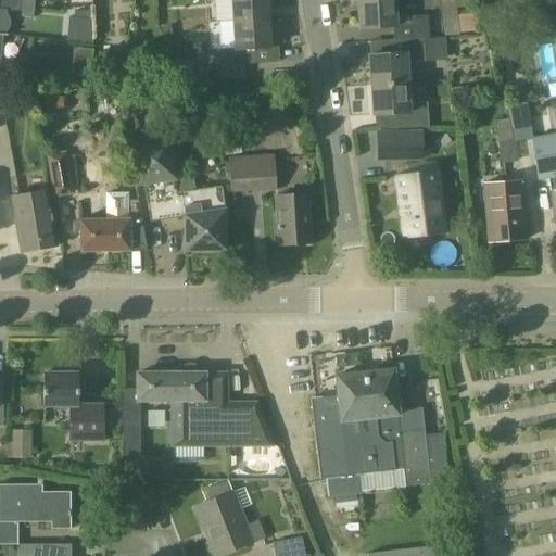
[(0,0),(0,35),(3,36),(8,30),(9,25),(9,20),(5,14),(5,11),(22,12),(23,0),(0,0)]
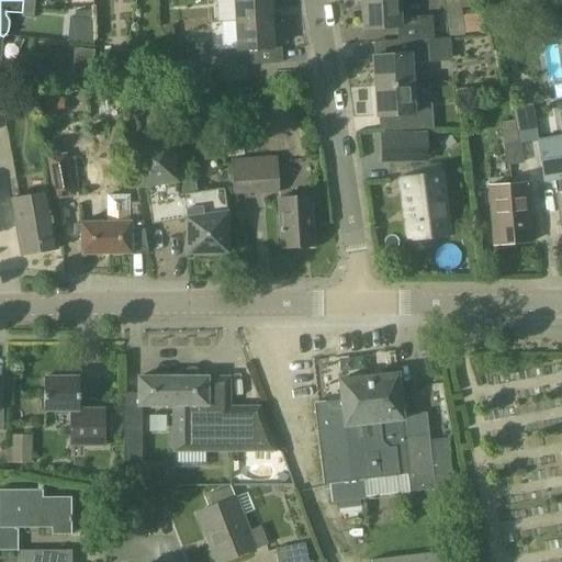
[(23,0),(22,12),(22,18),(33,19),(34,0),(23,0)]
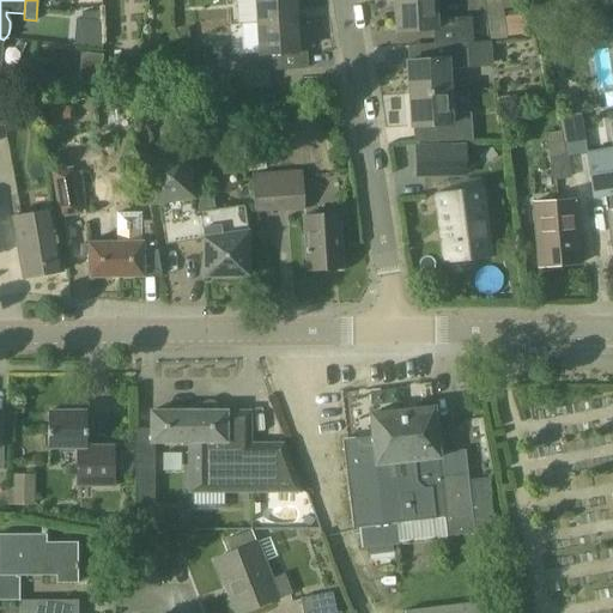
[(256,0),(258,23),(296,22),(293,0),(256,0)]
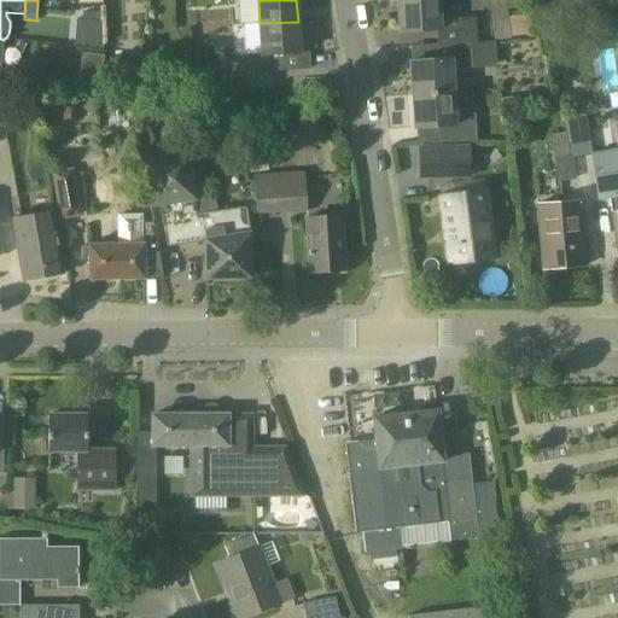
[(437,29),(438,44),(470,41),(477,41),(474,16),(441,19),(438,0),(396,0),(400,31),(437,29)]
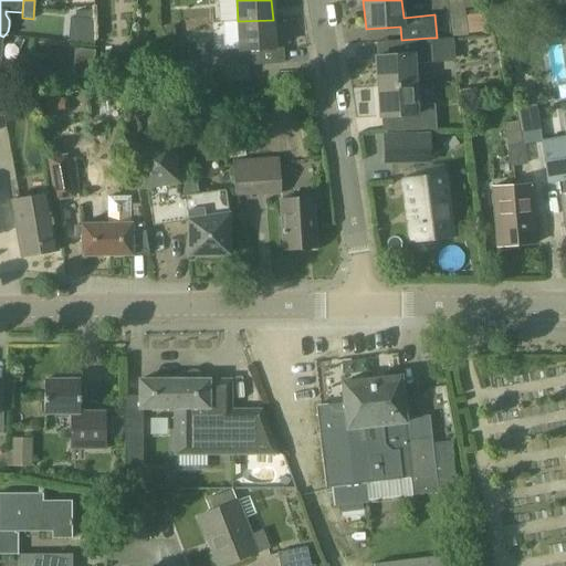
[(70,11),(71,39),(94,38),(92,10),(70,11)]
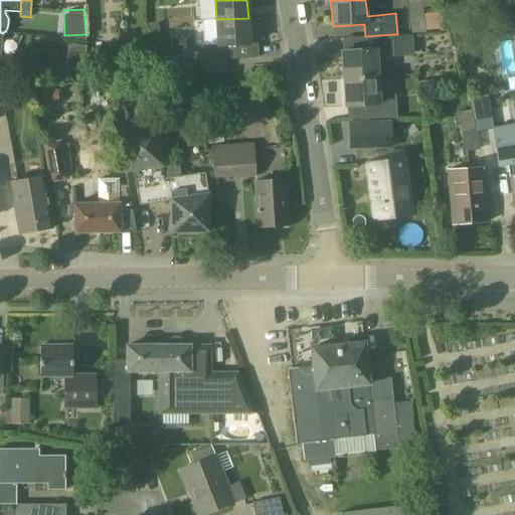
[(248,18),(216,19),(218,44),(205,45),(206,60),(237,58),(236,45),(249,44),(248,18)]
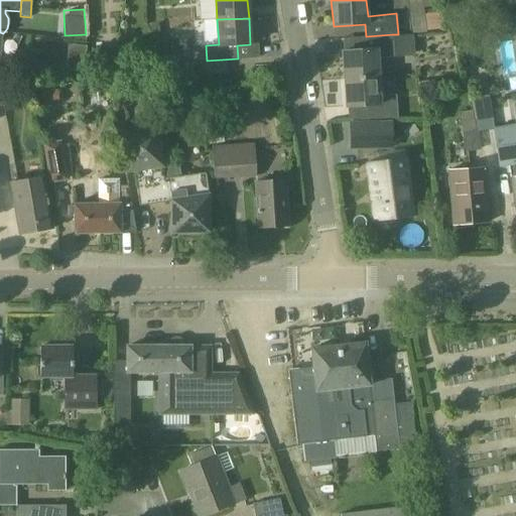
[(0,74),(1,75),(17,74),(18,60),(0,58),(3,33),(0,32),(0,74)]
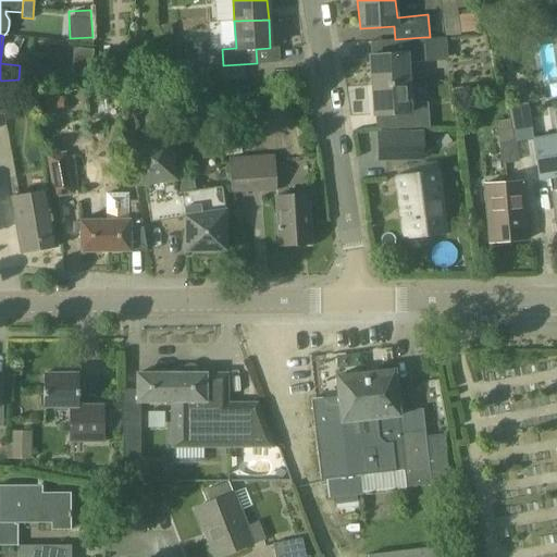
[(369,57),(371,86),(409,83),(407,62),(424,61),(423,37),(395,39),(388,39),(390,54),(369,57)]
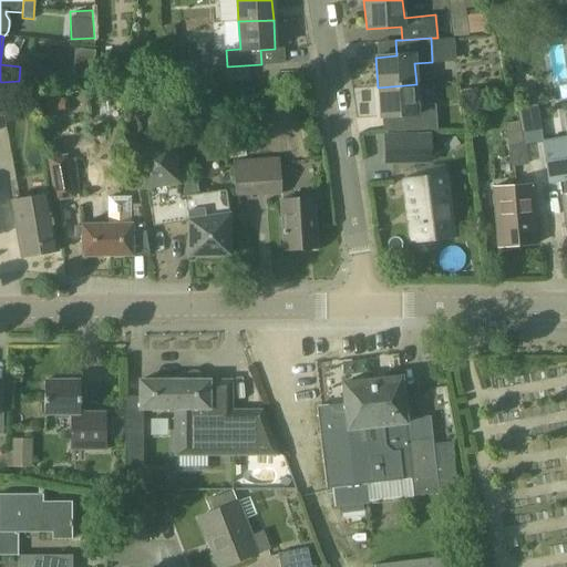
[(418,105),(416,84),(378,88),(380,117),(402,115),(403,133),(437,130),(436,104),(418,105)]
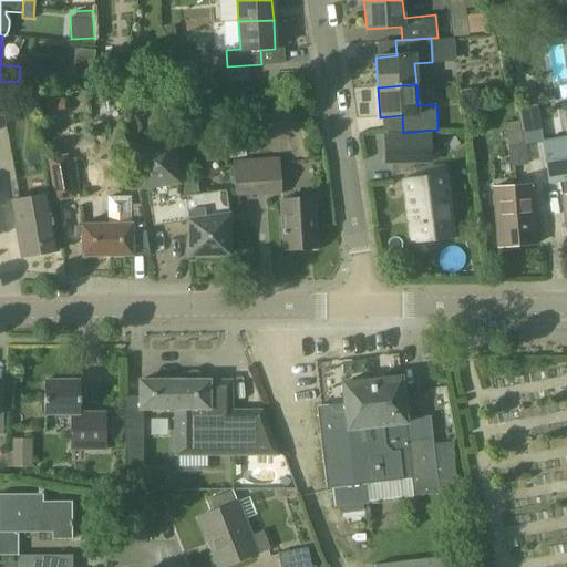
[(521,111),(525,144),(543,141),(538,109),(521,111)]
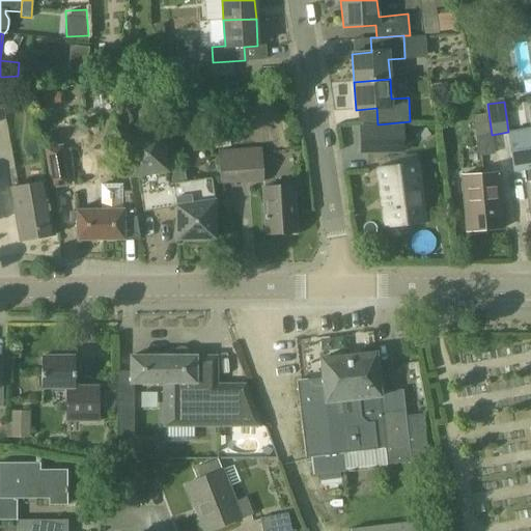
[(530,130),(507,134),(513,171),(523,170),(530,220),(530,130)]
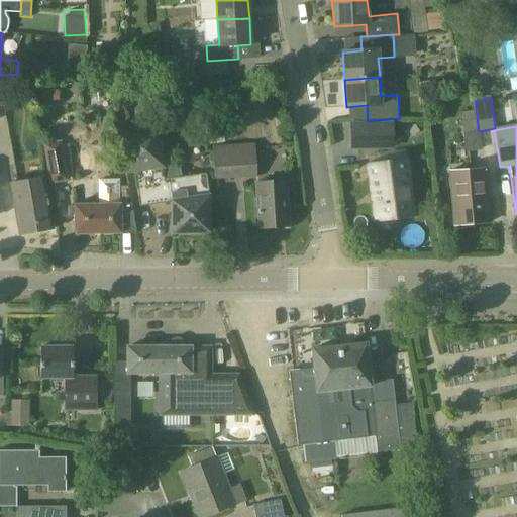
[(351,152),(380,151),(379,127),(350,128),(351,152)]
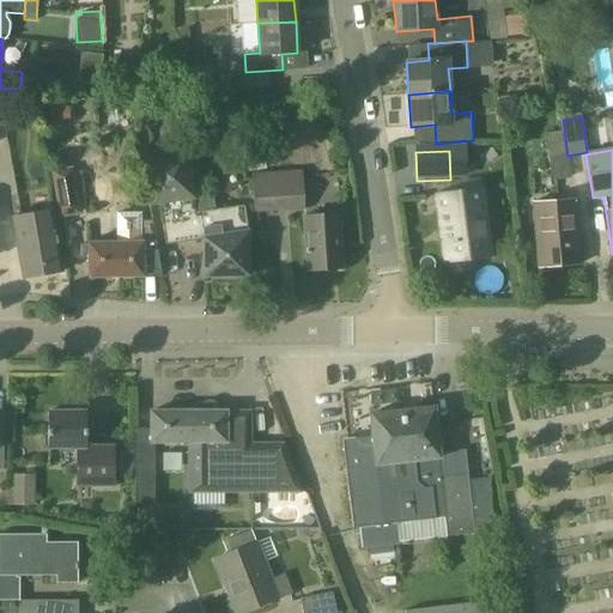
[(165,244),(180,242),(176,217),(186,214),(183,208),(193,205),(192,196),(193,196),(186,153),(147,159),(153,201),(158,200),(159,204),(165,244)]
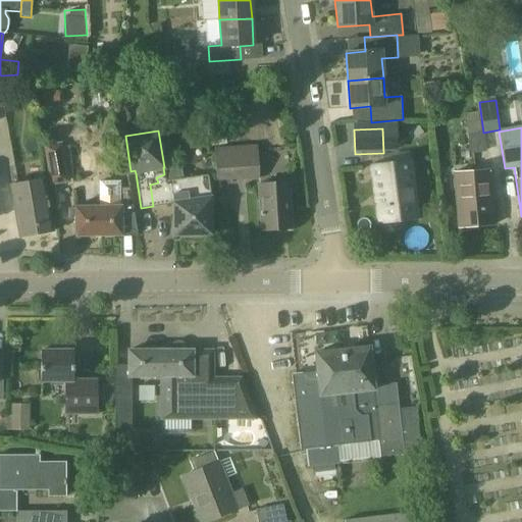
[(68,180),(61,141),(43,144),(50,184),(68,180)]
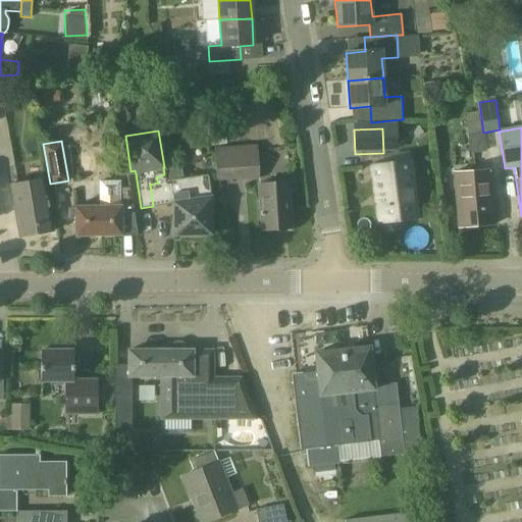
[(259,178),(257,145),(214,148),(216,181),(259,178)]
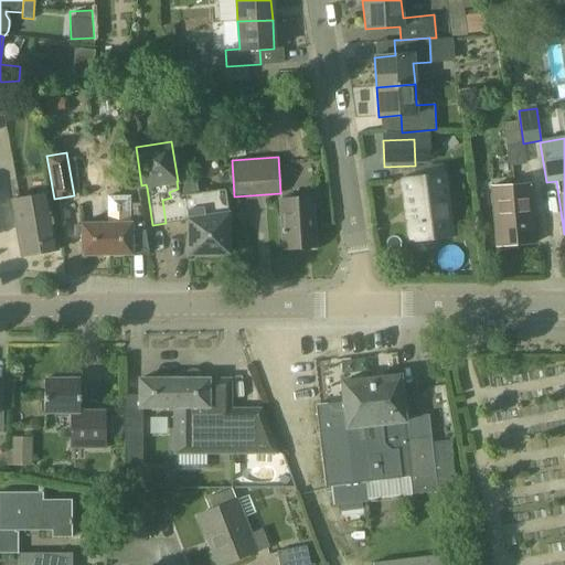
[(452,236),(445,176),(403,181),(411,242),(452,236)]
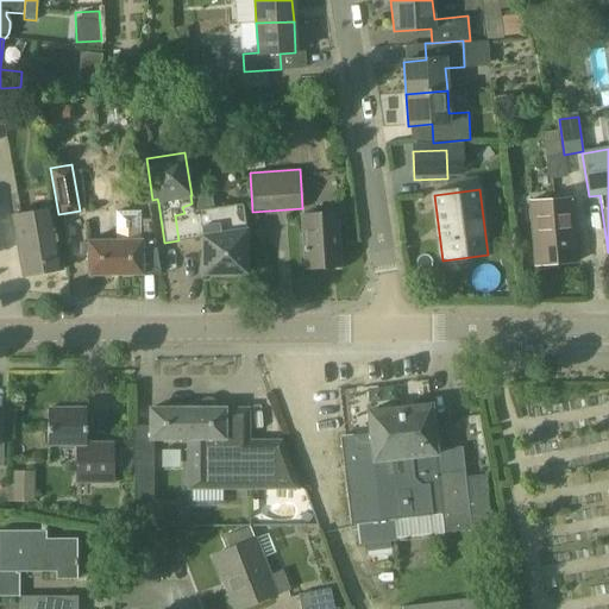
[(175,215),(179,240),(201,238),(201,274),(245,274),(245,232),(240,206),(211,211),(208,193),(192,195),(190,195),(192,203),(182,207),(184,213),(175,215)]
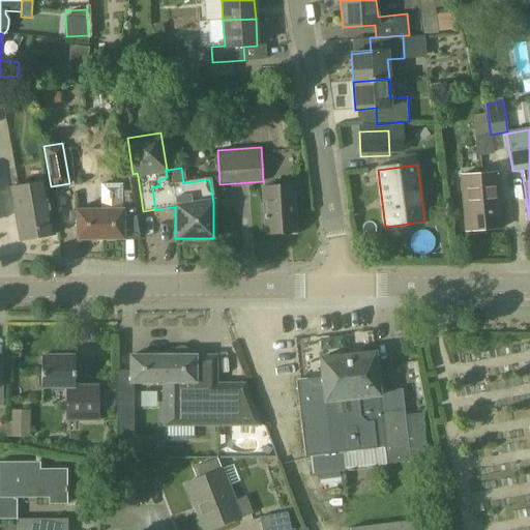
[(502,229),(497,173),(461,176),(465,232),(502,229)]
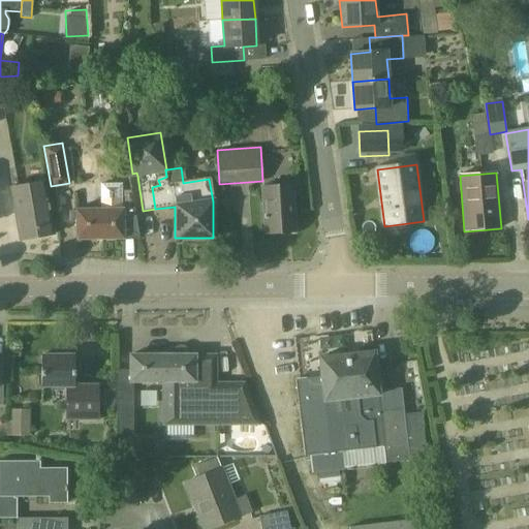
[(54,234),(44,181),(9,187),(20,240),(54,234)]
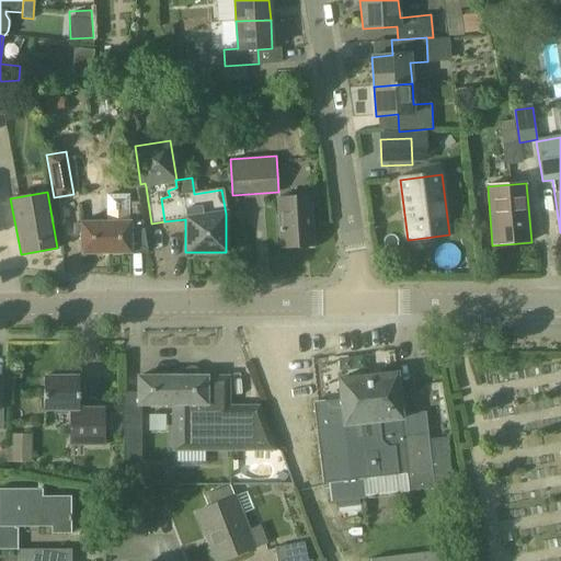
[(81,253),(130,253),(130,252),(147,251),(138,202),(129,203),(129,195),(106,195),(106,221),(81,221),(81,253)]
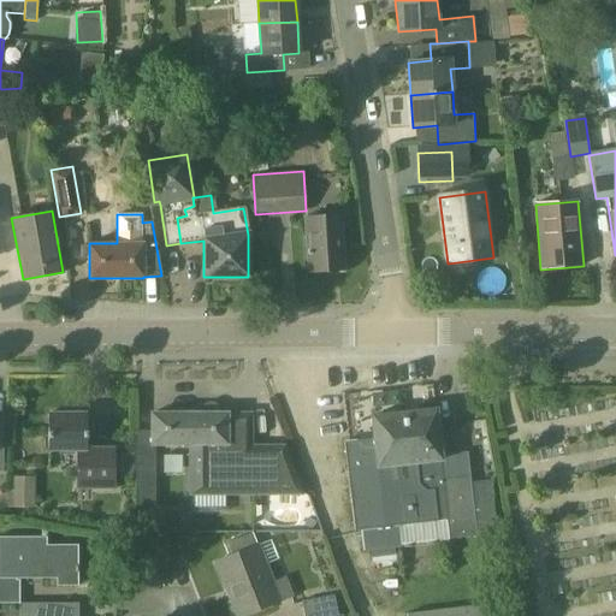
[(343,270),(341,215),(304,218),(308,272),(343,270)]
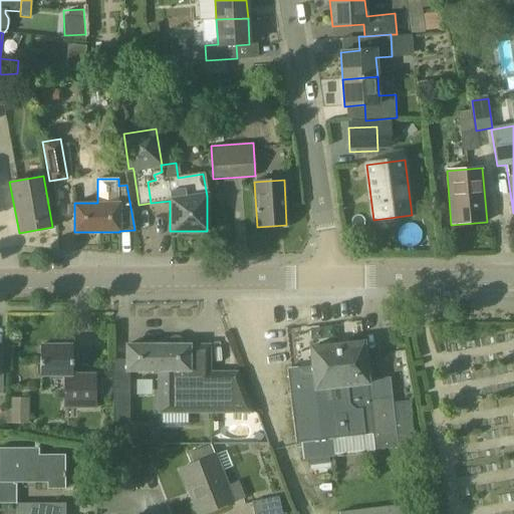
[(187,344),(183,344),(183,343),(183,342),(183,341),(182,340),(182,339),(181,339),(181,338),(180,337),(179,337),(177,336),(176,336),(175,336),(174,336),(173,336),(172,336),(171,337),(170,338),(169,339),(168,339),(167,340),(167,341),(167,342),(166,343),(166,344),(126,344),(126,360),(126,371),(131,371),(158,371),(158,413),(161,413),(188,413),(192,413),(251,413),(236,372),(209,372),(209,345),(187,345),(187,344)]
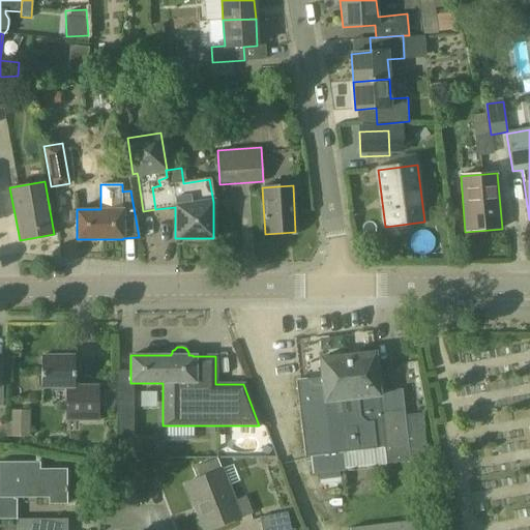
[(407,435),(404,409),(380,412),(373,352),(319,358),(321,378),(300,380),(296,380),(305,457),(384,447),(386,464),(427,459),(423,433),(407,435)]
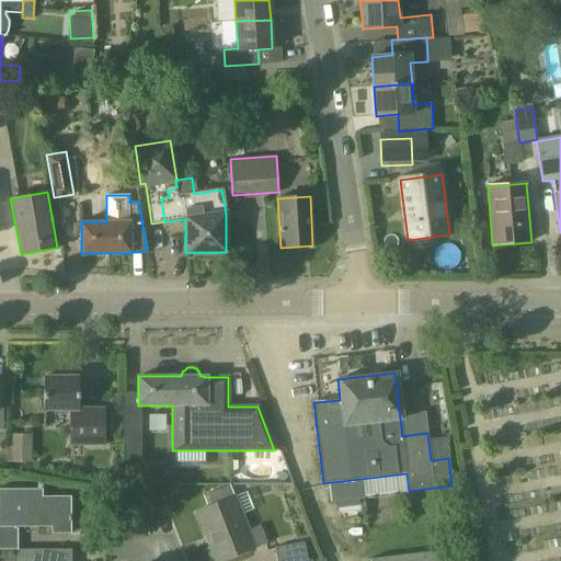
[(70,445),(84,445),(105,445),(105,409),(86,409),(78,410),(78,377),(43,377),(44,410),(70,410),(70,428),(70,445)]
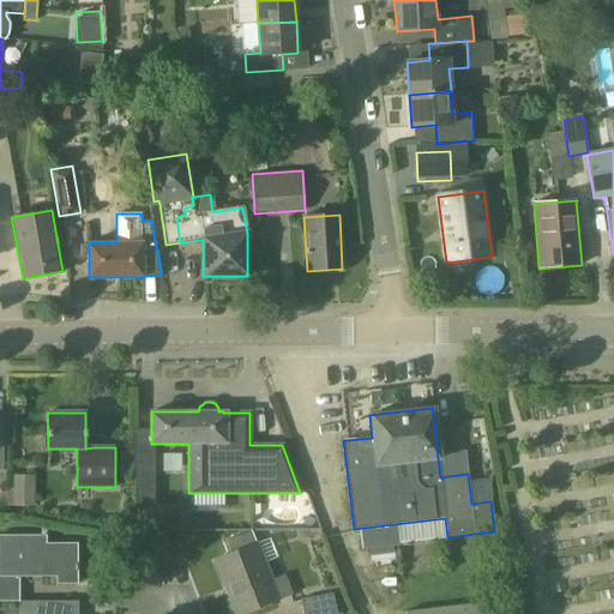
[(134,451),(133,506),(155,506),(156,451),(134,451)]
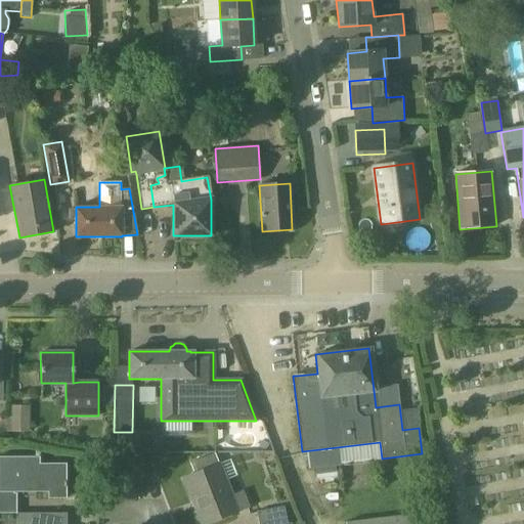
[(10,431),(31,431),(31,404),(10,404),(10,431)]
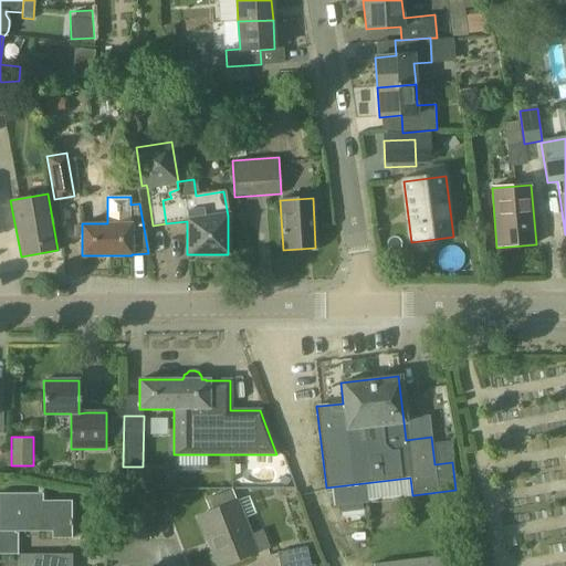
[(222,565),(268,548),(261,532),(251,536),(237,501),(231,489),(208,499),(213,510),(198,516),(208,542),(212,541),(222,565)]
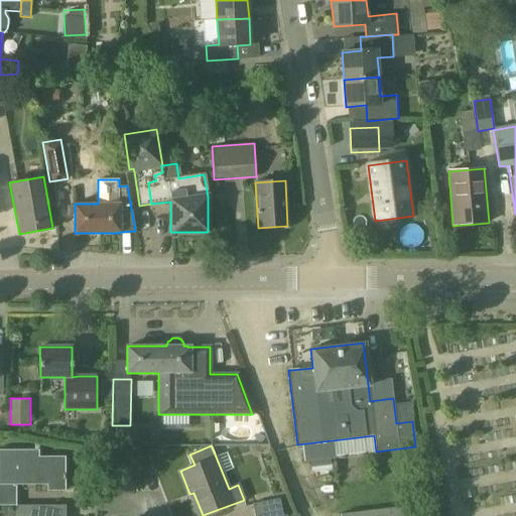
[(0,505),(16,505),(16,485),(47,485),(47,491),(66,491),(65,457),(39,457),(39,449),(0,449),(0,505)]
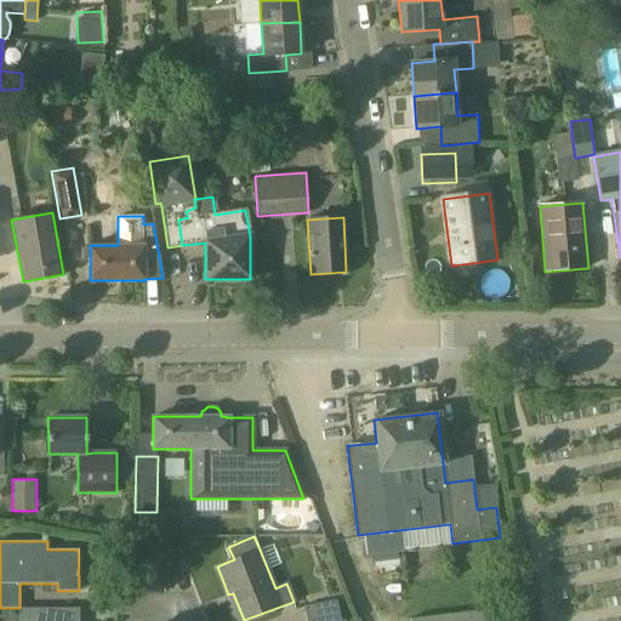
[(306,620),(341,620),(336,600),(305,608),(306,620)]
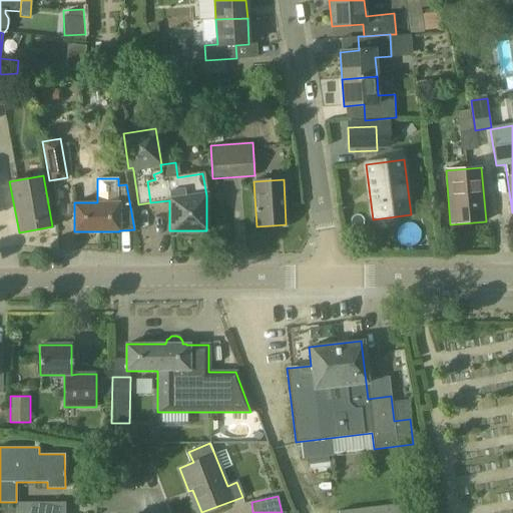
[(64,512),(64,502),(16,502),(15,512),(64,512)]
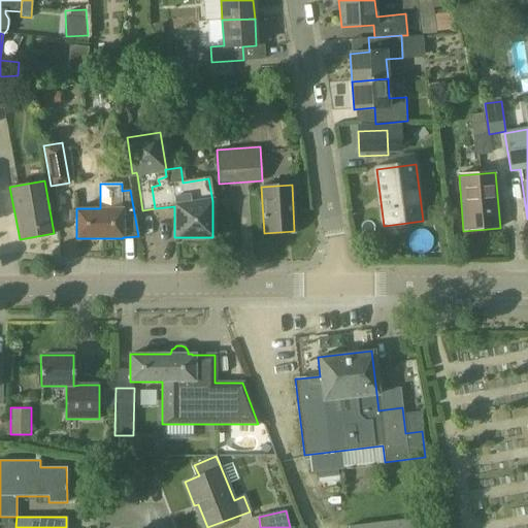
[(411,527),(410,519),(350,526),(349,527),(411,527)]
